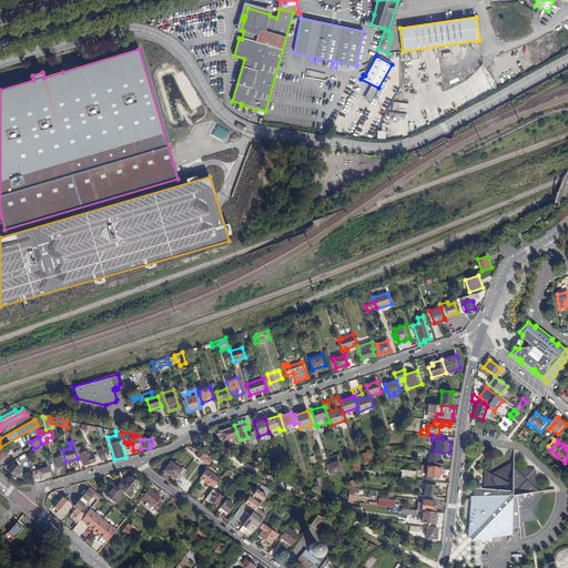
[(211,462),(212,462),(214,459),(193,447),(191,450),(196,455),(195,456),(209,465),(211,462)]
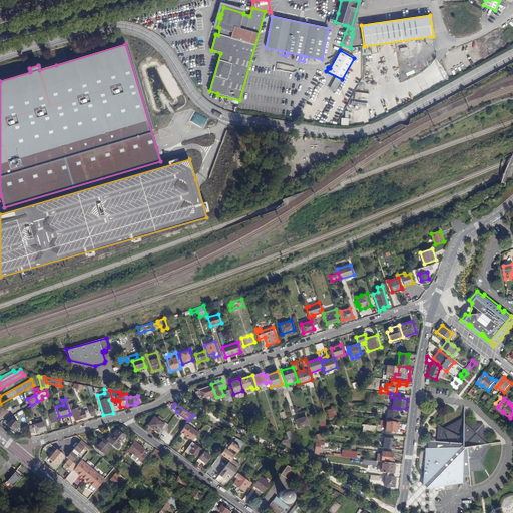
[(388,410),(387,421),(398,422),(399,422),(400,415),(397,415),(397,413),(398,408),(393,407),(384,406),(384,410),(388,410)]
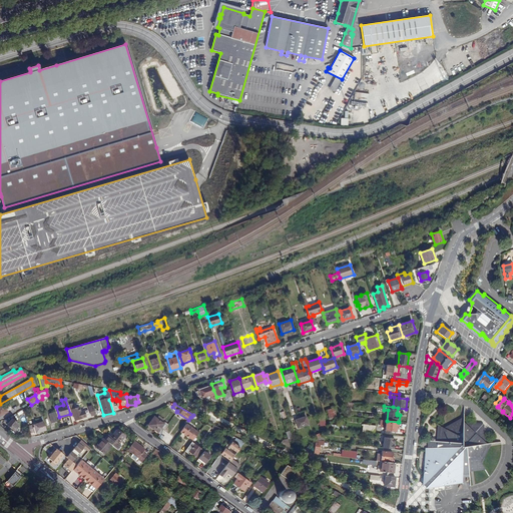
[(79,407),(71,409),(75,421),(83,419),(82,418),(86,417),(84,411),(80,412),(79,407)]
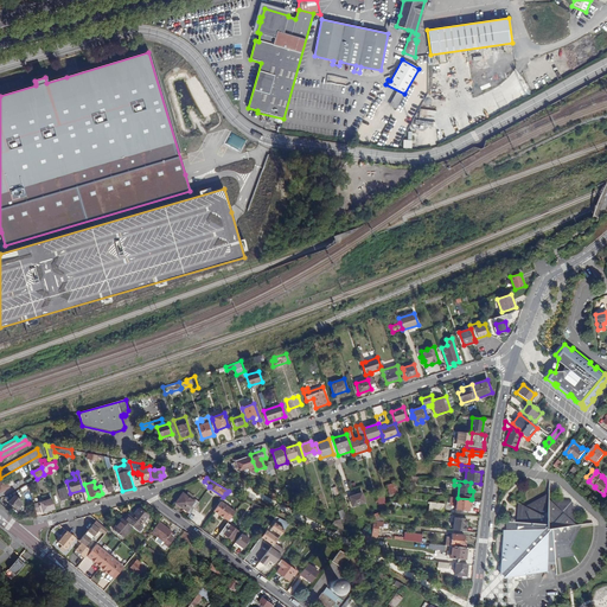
[(396,484),(388,486),(390,494),(396,493),(396,492),(398,491),(396,484)]
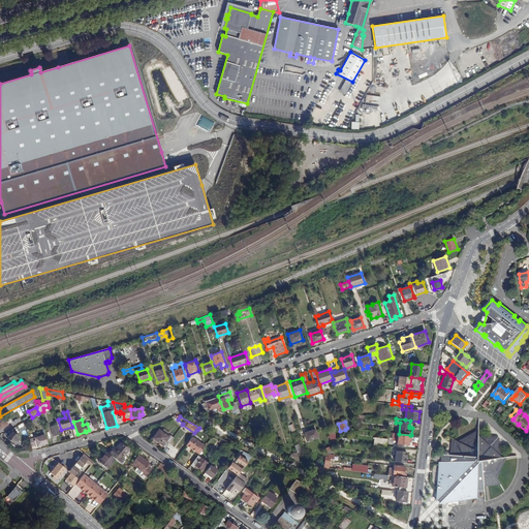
[(57,425),(51,426),(54,436),(60,434),(57,425)]
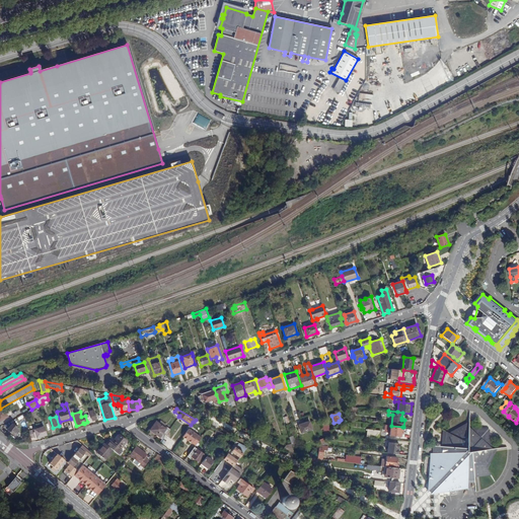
[(164,426),(165,425),(160,421),(158,423),(156,422),(150,430),(156,435),(157,434),(160,436),(159,437),(162,439),(169,429),(167,427),(166,429),(163,427),(164,426)]
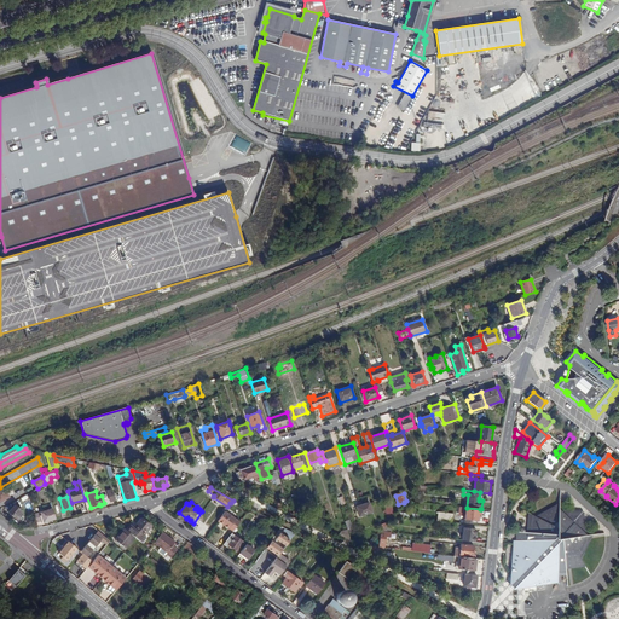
[(369,503),(357,507),(359,516),(372,513),(369,503)]
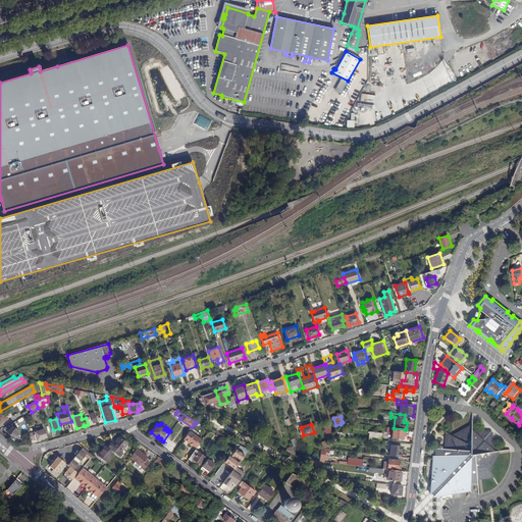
[(19,432),(12,426),(7,432),(14,438),(19,432)]
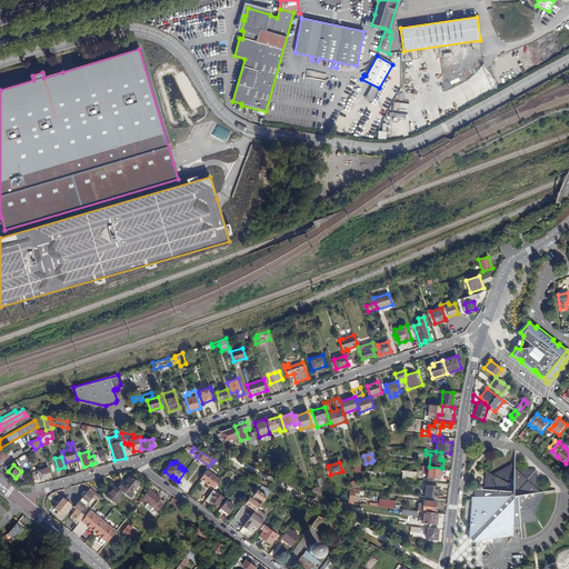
[(520,521),(538,517),(533,511),(536,509),(541,496),(541,492),(538,492),(535,479),(532,480),(527,473),(527,471),(513,469),(513,467),(511,466),(497,473),(495,476),(486,472),(487,490),(482,490),(481,489),(475,489),(475,491),(473,491),(475,499),(472,501),(471,521),(471,533),(475,537),(478,539),(480,540),(481,541),(486,541),(513,537),(513,531),(513,530),(521,529),(520,521)]
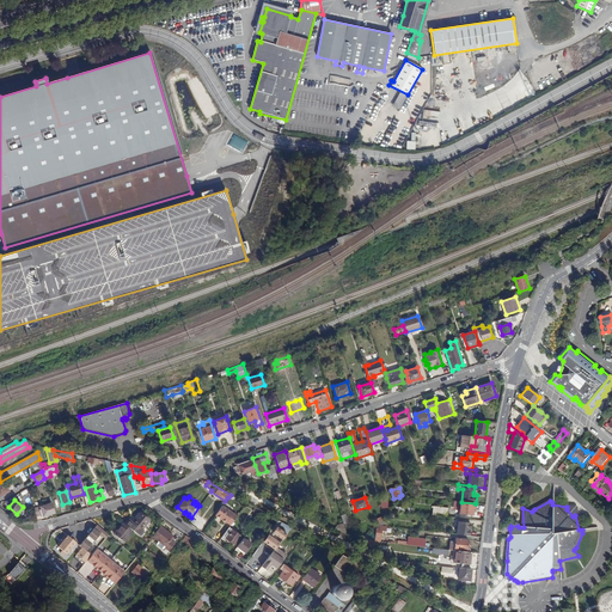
[(42,516),(55,513),(51,502),(34,508),(37,516),(41,515),(42,516)]
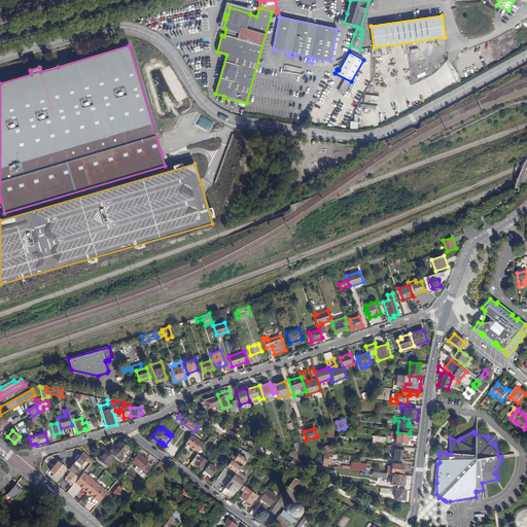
[(409,433),(397,432),(396,432),(395,444),(407,445),(409,433)]
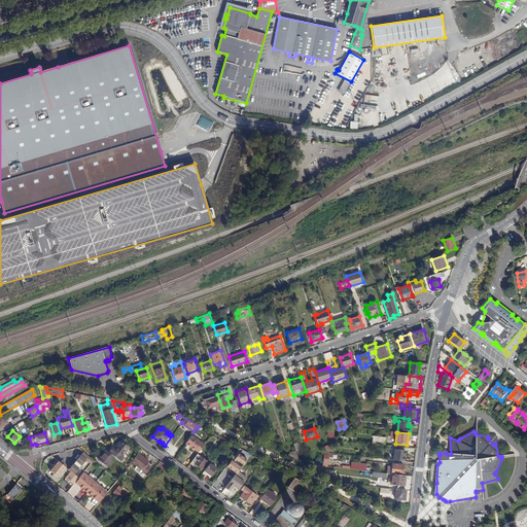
[(204,445),(191,435),(185,444),(195,451),(195,450),(198,452),(204,445)]
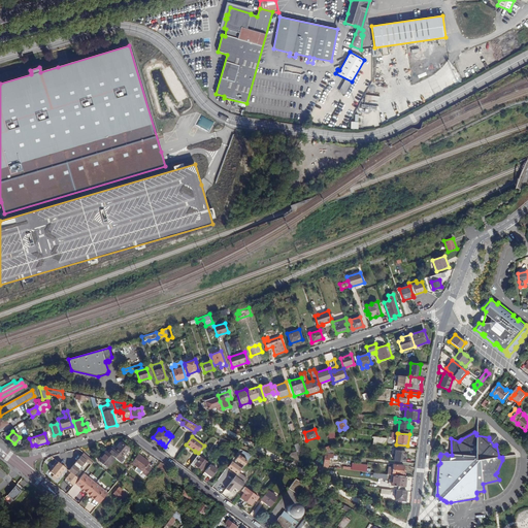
[(108,452),(116,458),(122,463),(125,460),(122,457),(129,449),(123,443),(120,443),(114,451),(111,448),(108,452)]
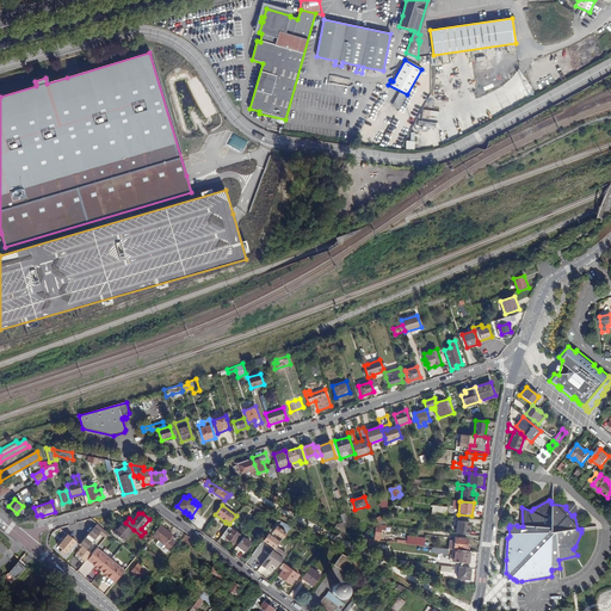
[(456,534),(470,535),(470,530),(469,529),(470,522),(458,520),(456,534)]
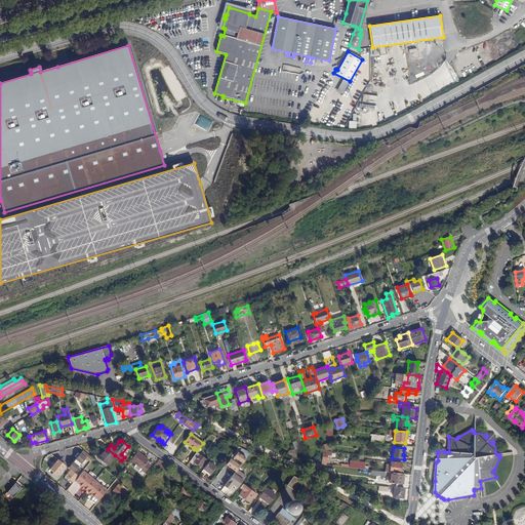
[(115,455),(108,449),(106,448),(97,457),(107,466),(115,455)]
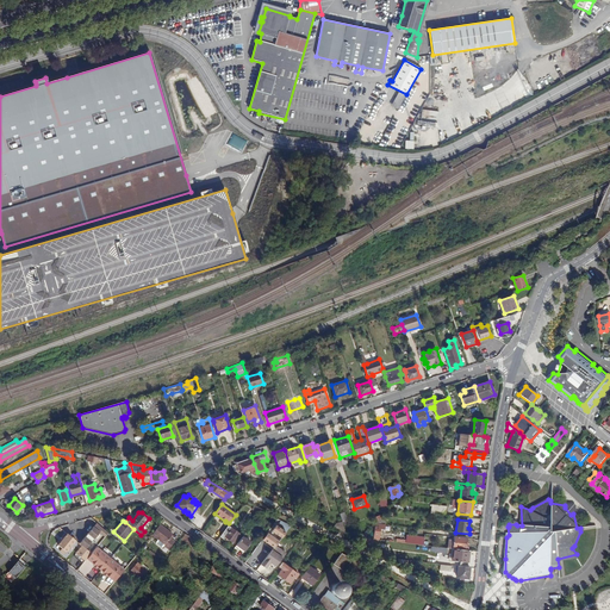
[(281,537),(291,526),(281,521),(280,523),(284,526),(281,529),(275,526),(272,530),(281,537)]
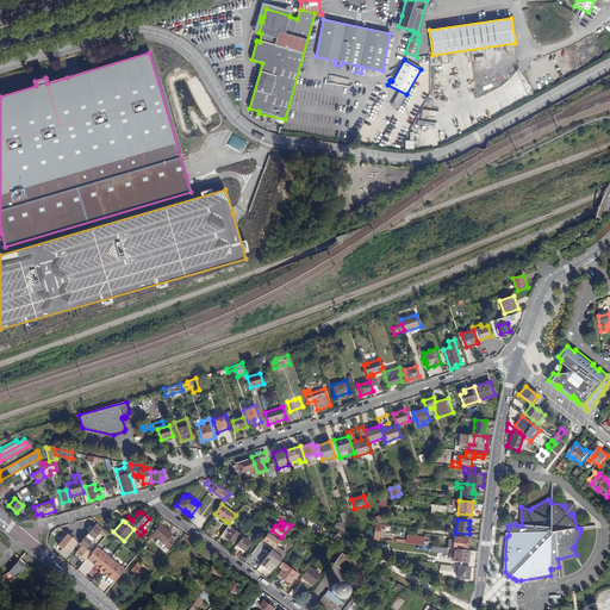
[(228,524),(224,522),(212,537),(216,540),(228,524)]
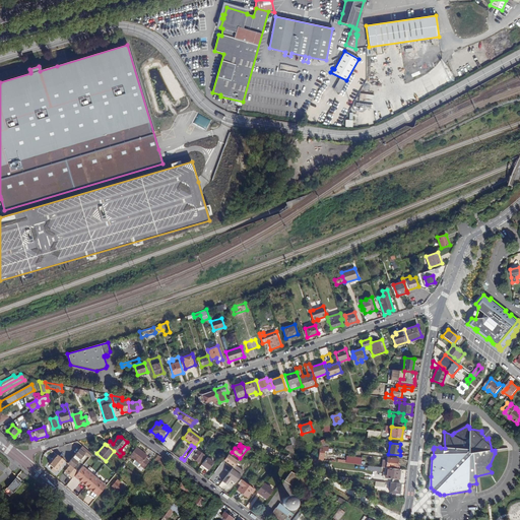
[(293,448),(291,445),(283,447),(284,449),(295,455),(293,448)]
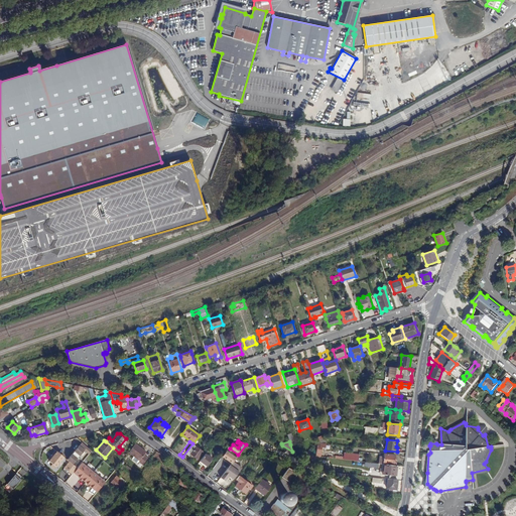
[(326,447),(326,443),(319,442),(317,444),(316,453),(321,454),(321,453),(321,447),(326,447)]
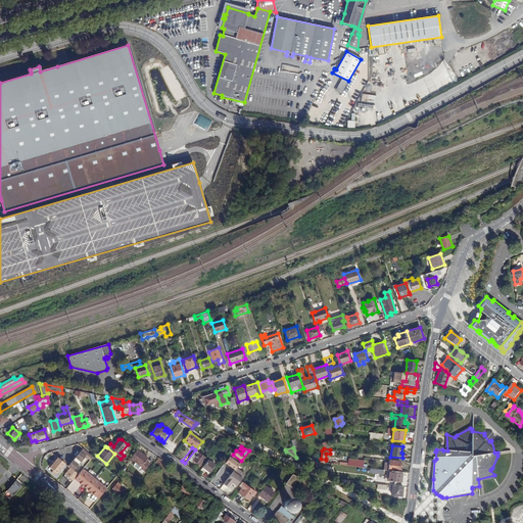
[(148,458),(137,449),(130,459),(136,463),(134,465),(134,467),(138,470),(140,469),(144,471),(149,465),(145,462),(148,458)]
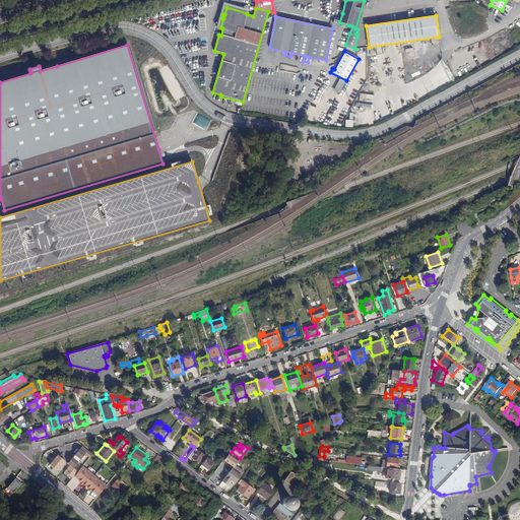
[(204,455),(194,448),(188,457),(190,459),(192,458),(199,463),(204,455)]
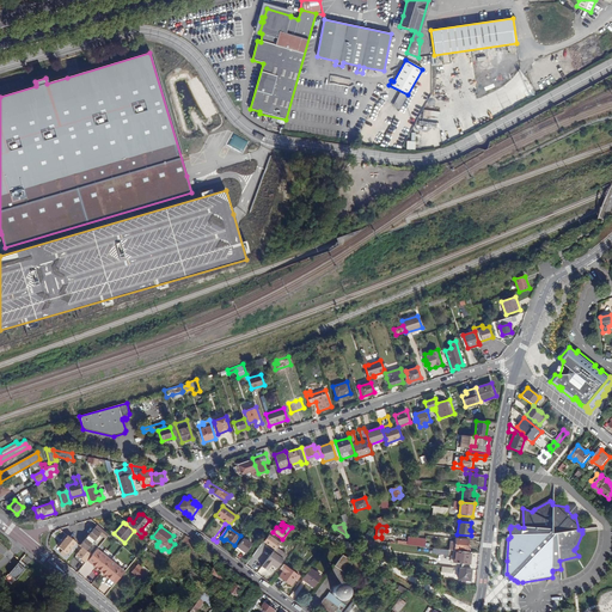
[(99,534),(93,528),(87,536),(95,540),(99,534)]
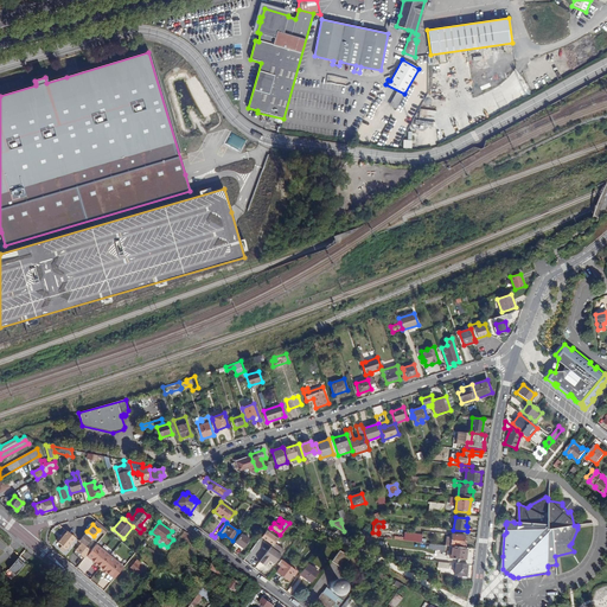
[(360,540),(363,536),(366,532),(369,529),(366,526),(357,538),(360,540)]
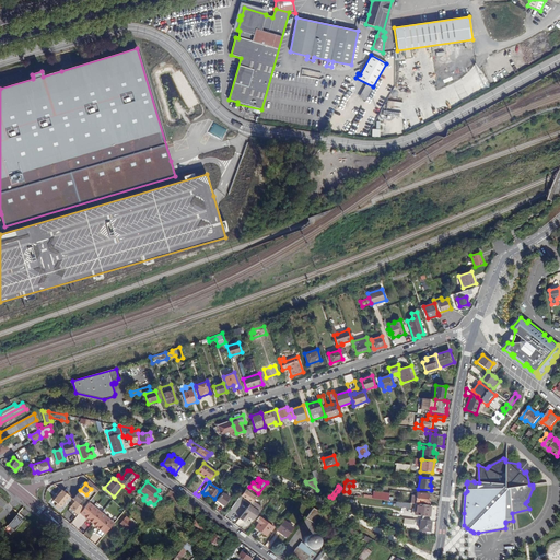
[(364,488),(354,487),(353,487),(352,491),(352,496),(363,498),(364,488)]
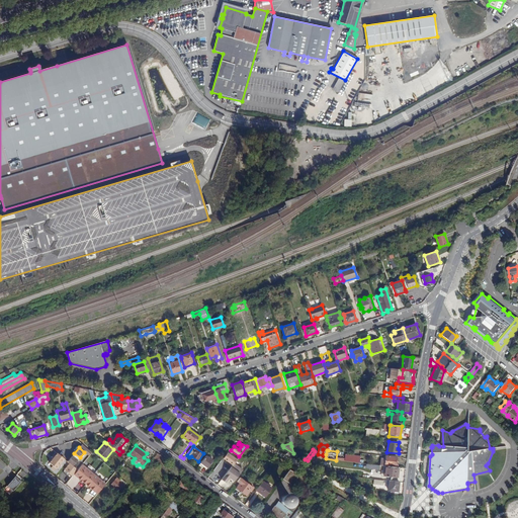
[(216,457),(208,452),(205,455),(212,460),(216,457)]
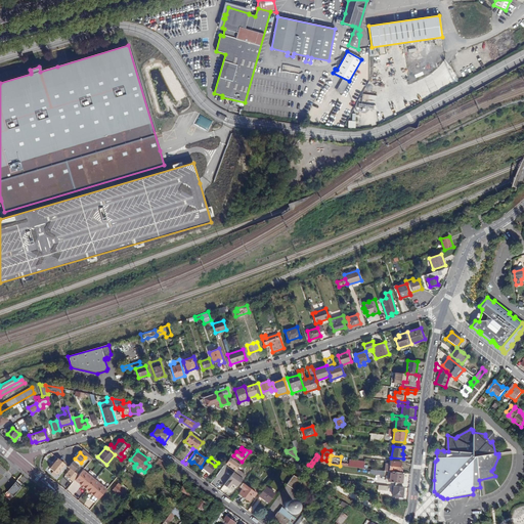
[(264,460),(261,457),(258,462),(255,466),(258,468),(264,460)]
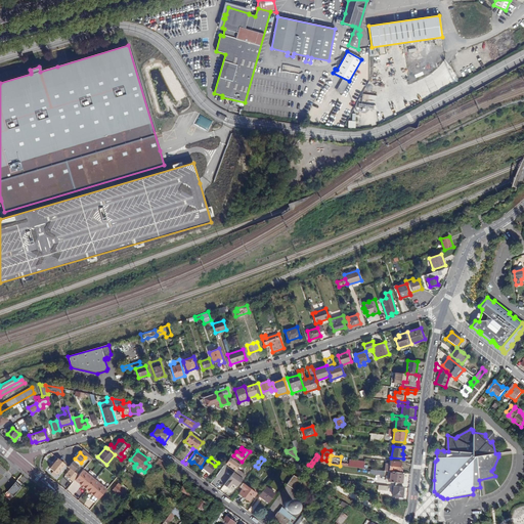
[(57,475),(66,465),(58,459),(50,469),(53,472),(52,474),(55,476),(56,474),(57,475)]
